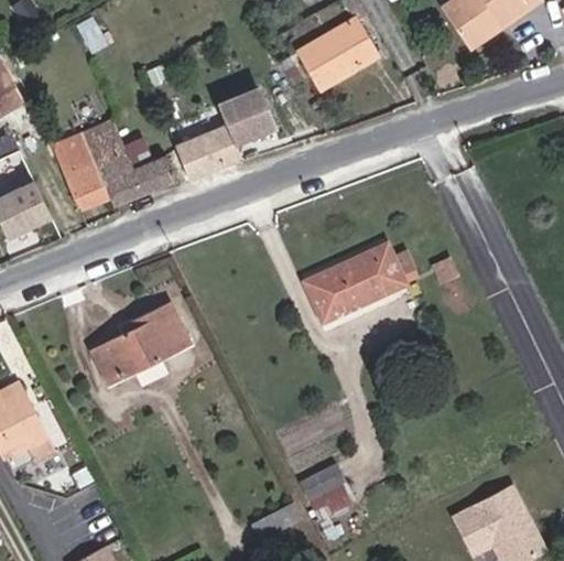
[(358,19),(365,15),(356,0),(345,0),(340,2),(353,22),(358,19)]
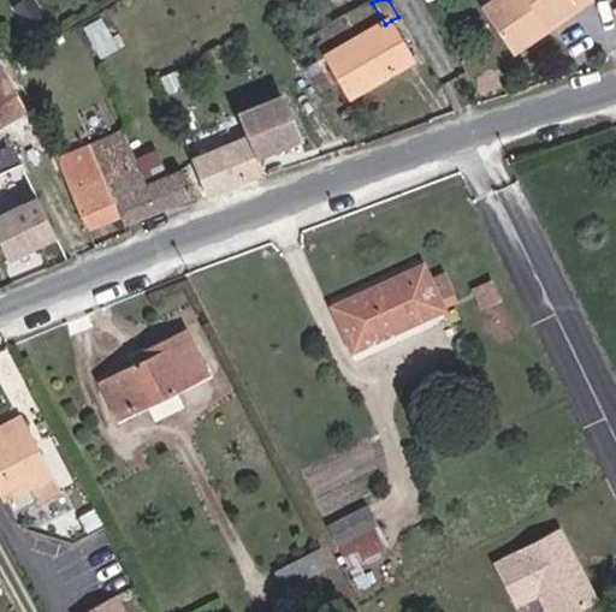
[(576,4),(581,10),(590,3),(587,0),(499,0),(485,11),(516,54),(552,29),(548,23),(576,4)]
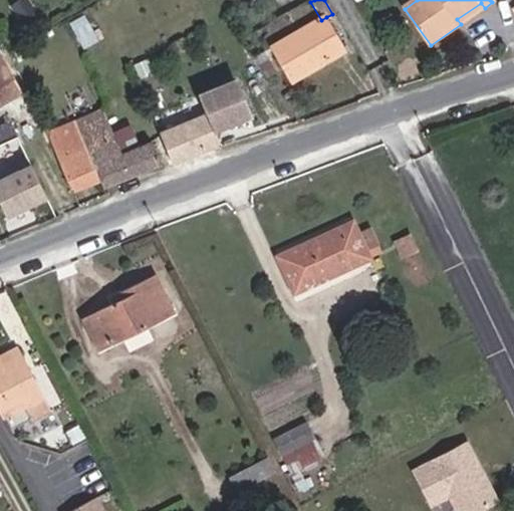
[(461,24),(485,8),(481,3),(457,19),(461,24)]
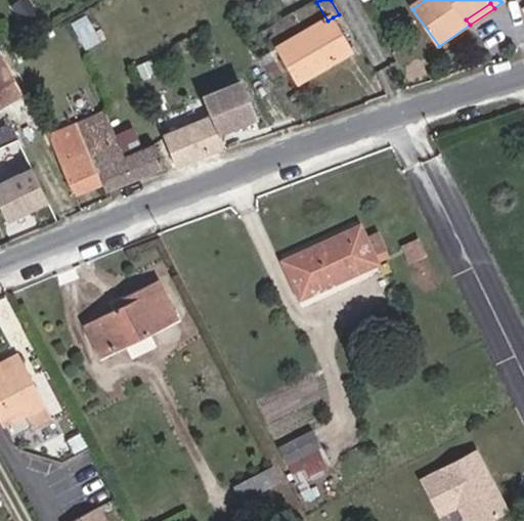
[(296,84),(352,52),(333,17),(328,20),(276,50),(296,84)]
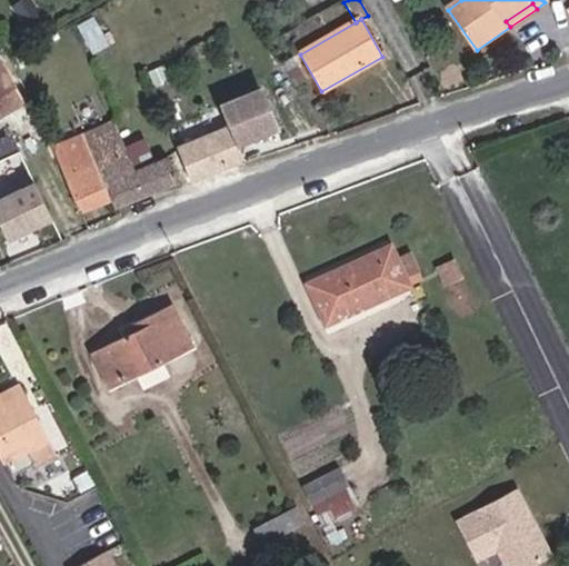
[(103,69),(119,61),(108,40),(91,48),(103,69)]
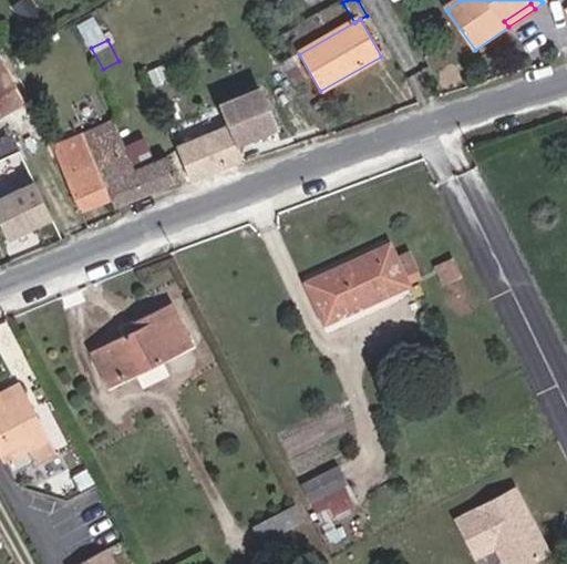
[(0,155),(17,147),(10,134),(0,139),(0,116),(22,105),(0,63),(0,155)]
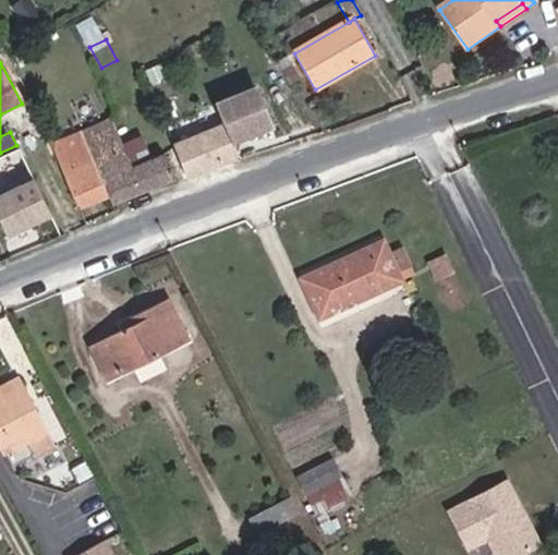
[(174,147),(189,179),(239,159),(232,144),(270,128),(255,91),(217,106),(226,127),(174,147)]
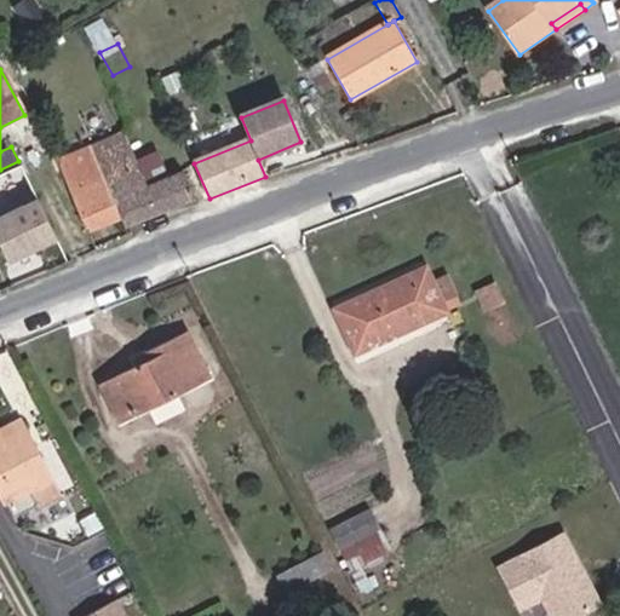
[(91,147),(121,218),(125,226),(193,199),(182,173),(147,188),(122,133),(91,147)]
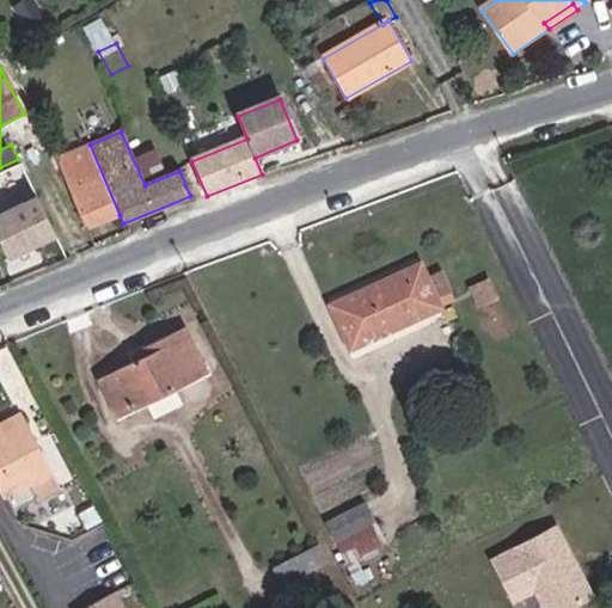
[(56,160),(86,228),(120,215),(90,145),(56,160)]
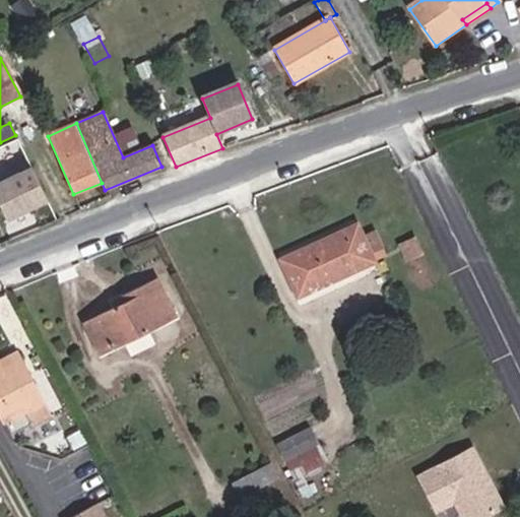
[(47,201),(31,169),(0,183),(0,208),(6,220),(47,201)]
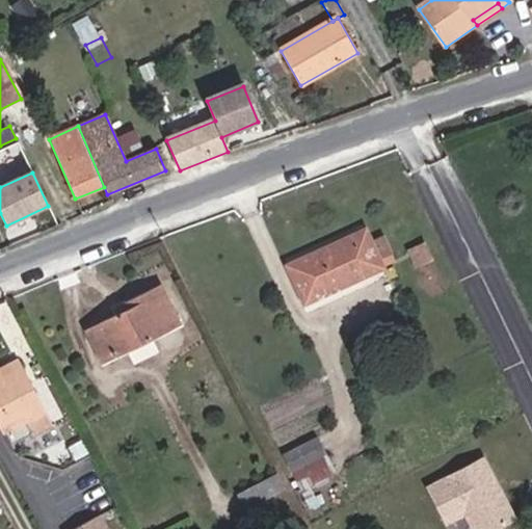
[(382,270),(366,235),(290,270),(307,306),(382,270)]
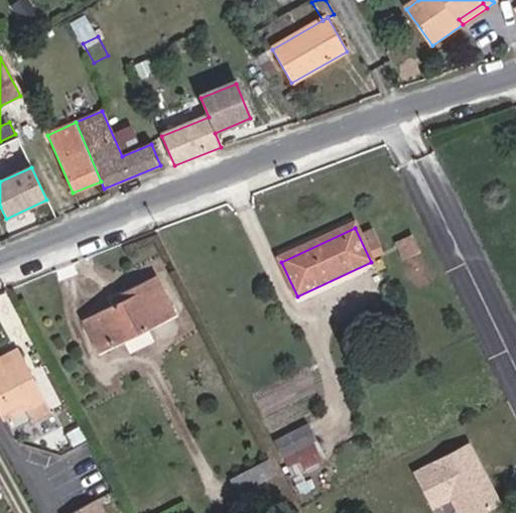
[(85,322),(100,352),(174,314),(156,278),(136,288),(139,294),(85,322)]
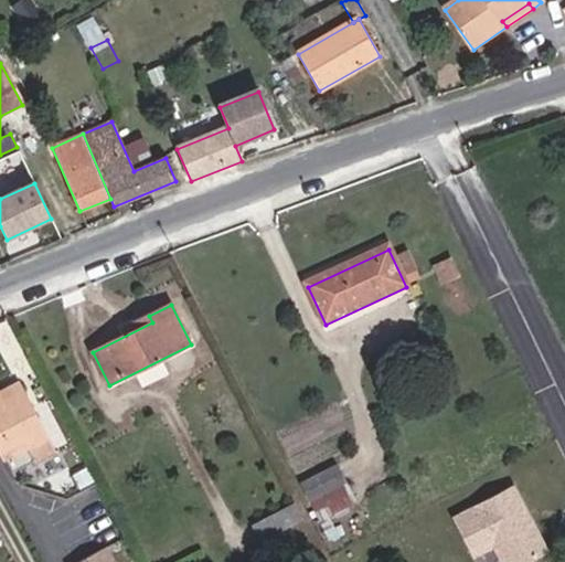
[(144,385),(171,374),(164,361),(138,372),(144,385)]
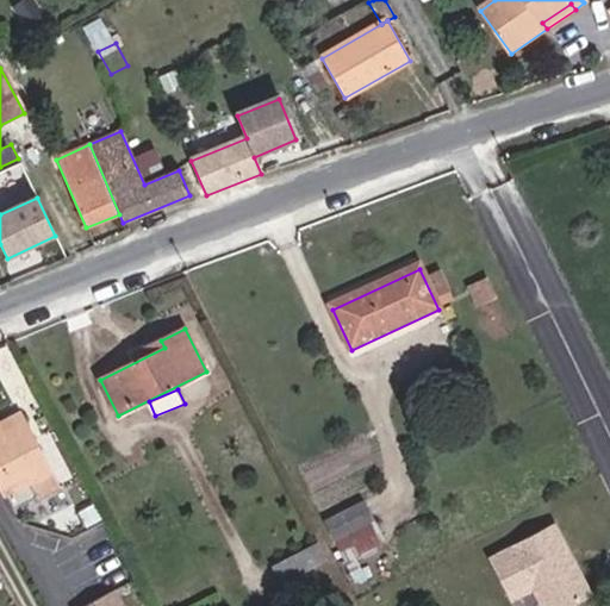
[(0,486),(6,499),(30,487),(36,499),(56,488),(18,412),(0,420),(0,486)]
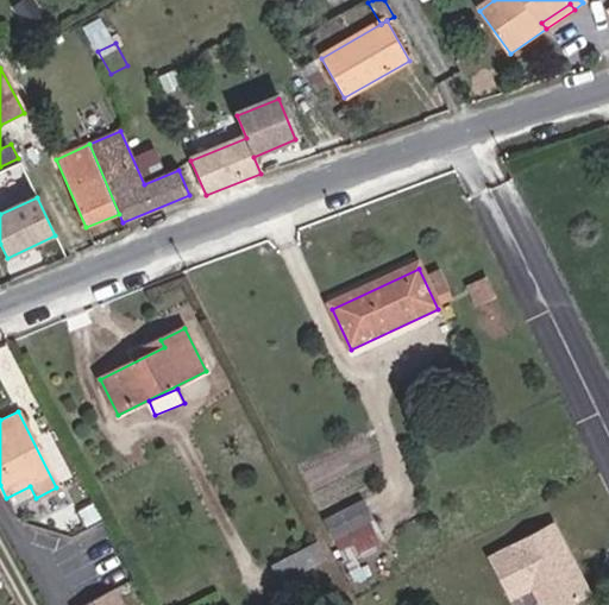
[(30,486),(6,498),(12,509),(36,498),(30,486)]
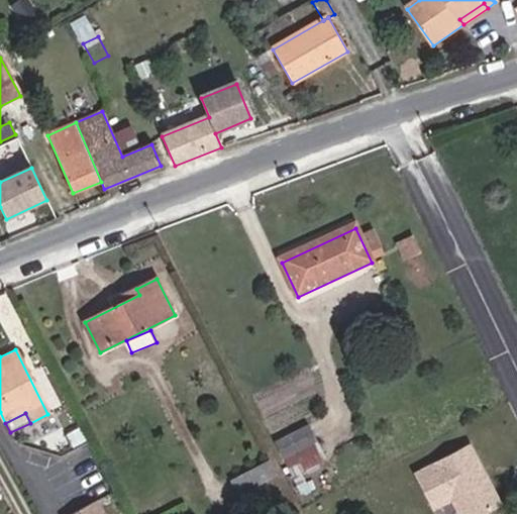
[(317,441),(311,428),(280,443),(286,455),(317,441)]
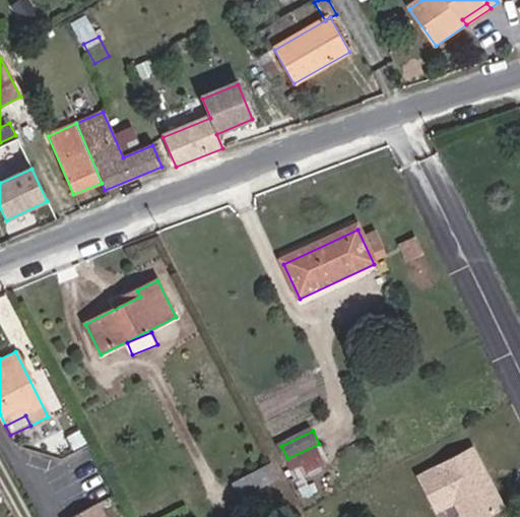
[(418,475),(436,510),(454,502),(462,502),(469,516),(480,516),(503,506),(490,479),(482,478),(478,469),(481,463),(473,447),(418,475)]
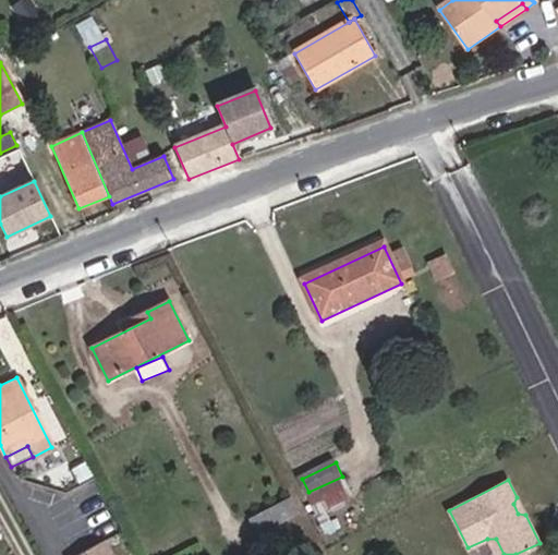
[(250,519),(258,537),(300,517),(292,498),(250,519)]
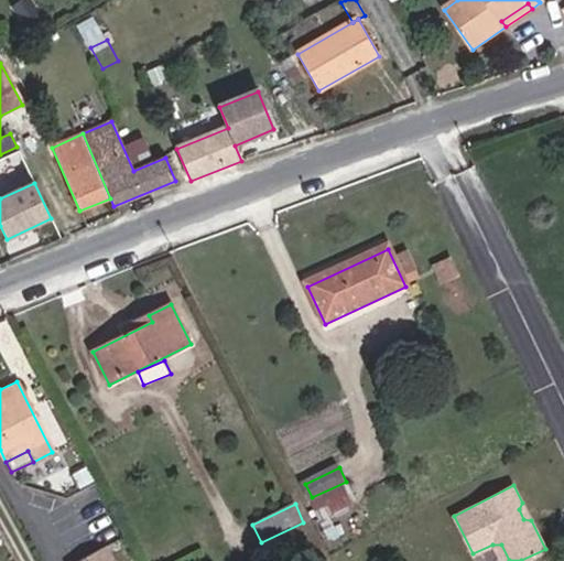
[(492,545),(500,560),(509,560),(501,545),(492,545)]
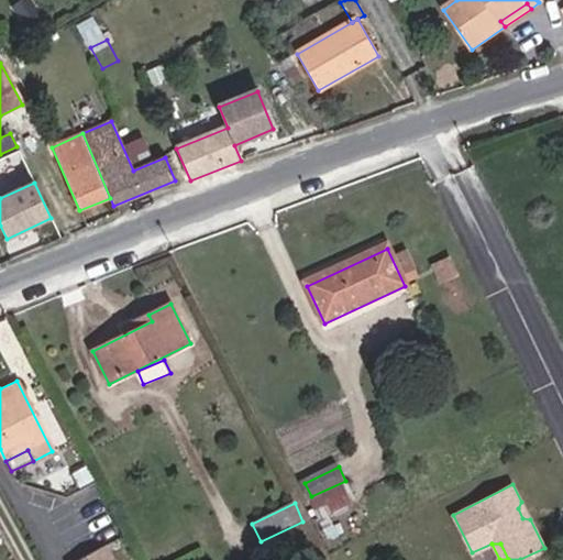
[(109,559),(102,546),(77,559),(109,559)]
